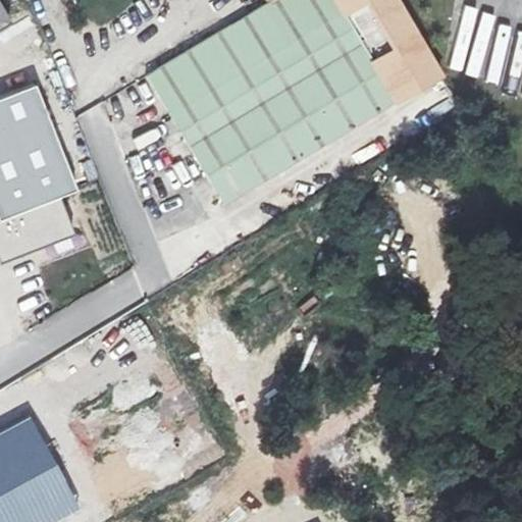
[(245,0),(140,63),(232,208),(405,101),(344,0),(245,0)]
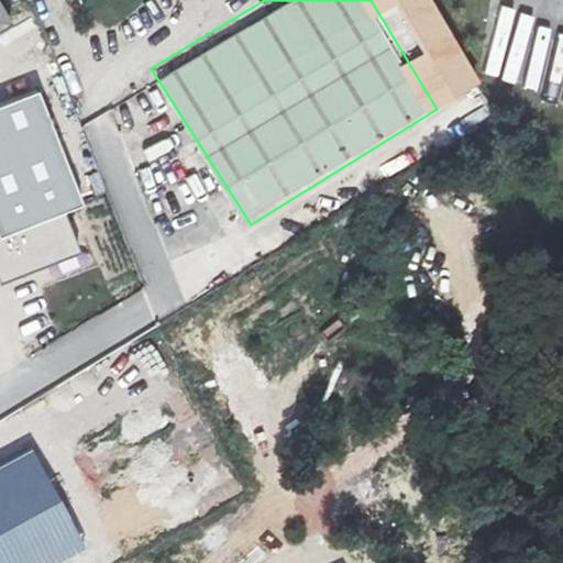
[(539,0),(509,0),(508,3),(556,25),(562,11),(539,0)]
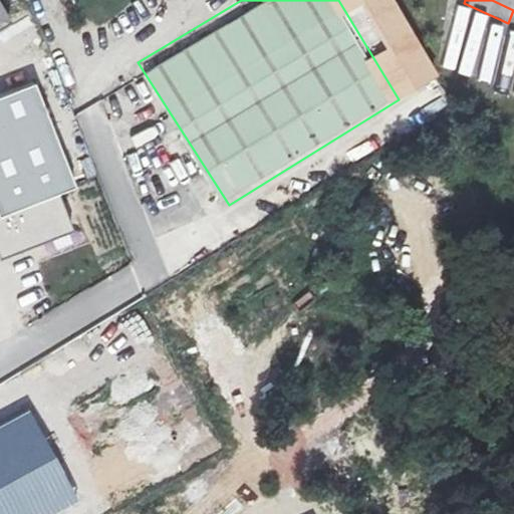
[(0,29),(12,22),(0,1),(0,29)]
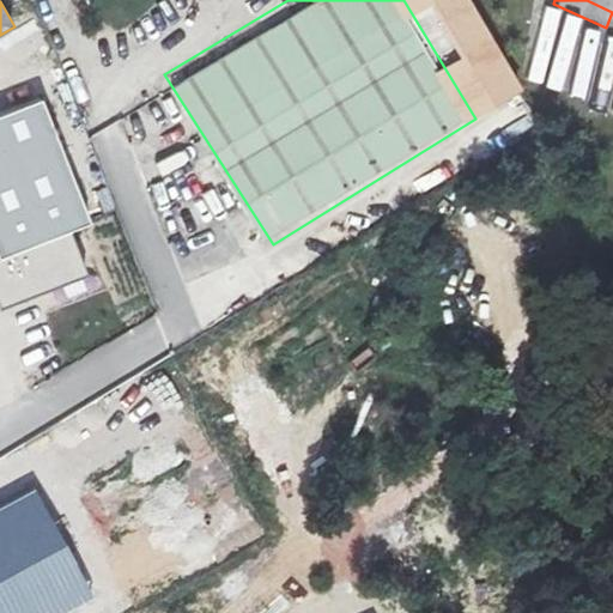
[(46,101),(0,117),(0,262),(73,232),(92,225),(46,101)]
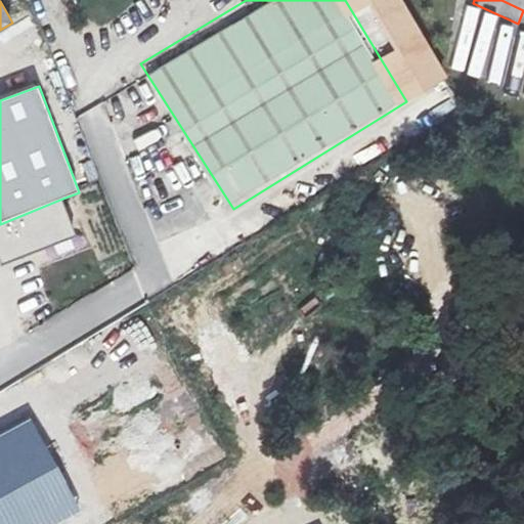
[(77,236),(62,199),(0,224),(0,261),(1,264),(77,236)]
